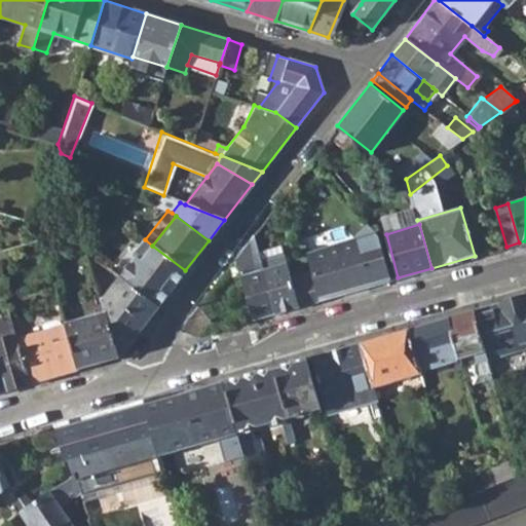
[(376,233),(358,239),(371,285),(389,279),(376,233)]
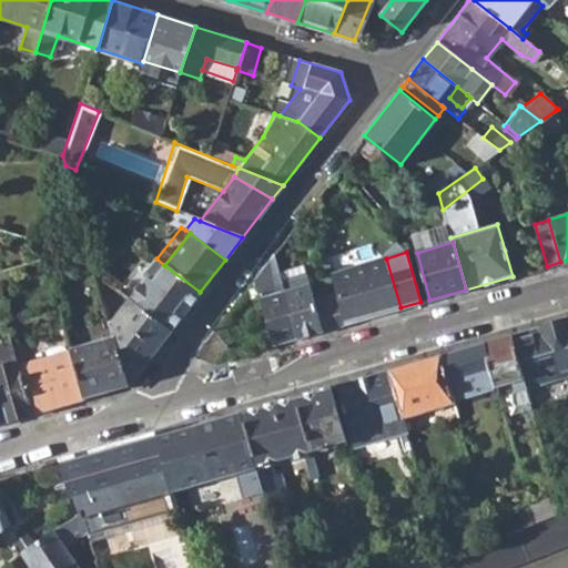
[(254,279),(274,344),(298,336),(282,281),(274,253),(254,279)]
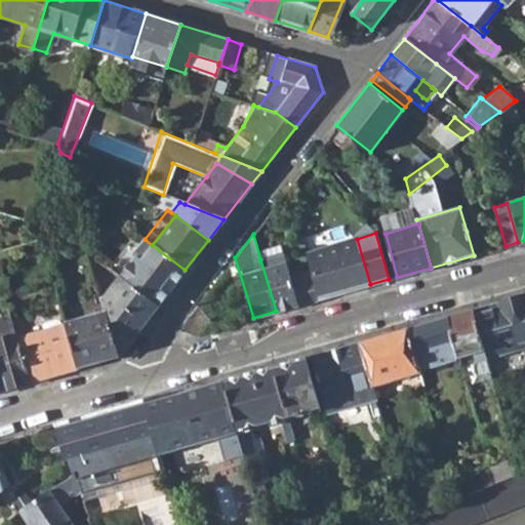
[(320,298),(370,284),(357,239),(308,254),(312,271),(320,298)]
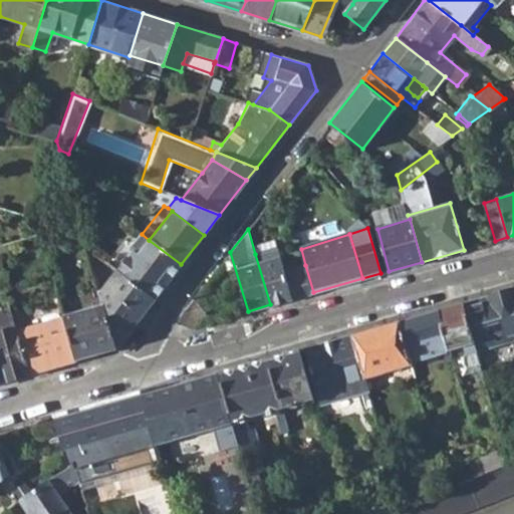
[(135,252),(117,273),(153,300),(181,264),(149,240),(137,254),(135,252)]
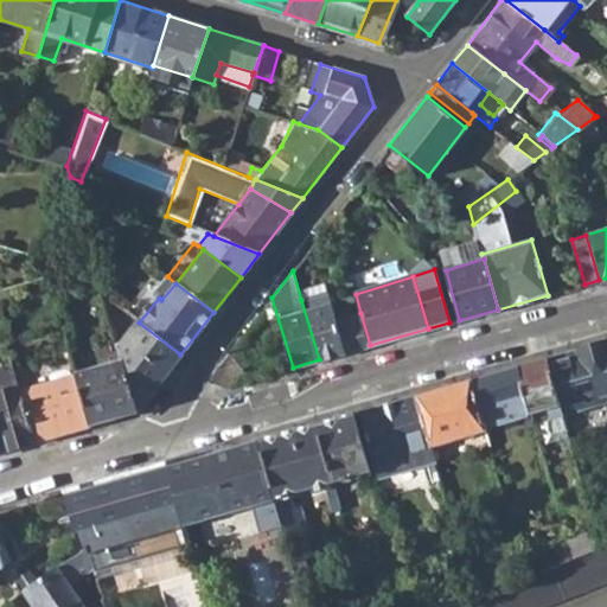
[(326,293),(301,300),(319,359),(370,345),(360,313),(334,321),(326,293)]
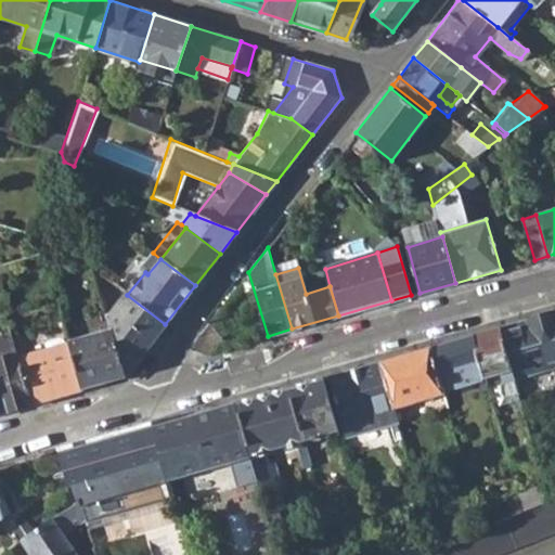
[(165,324),(127,295),(108,319),(112,328),(125,377),(165,324)]
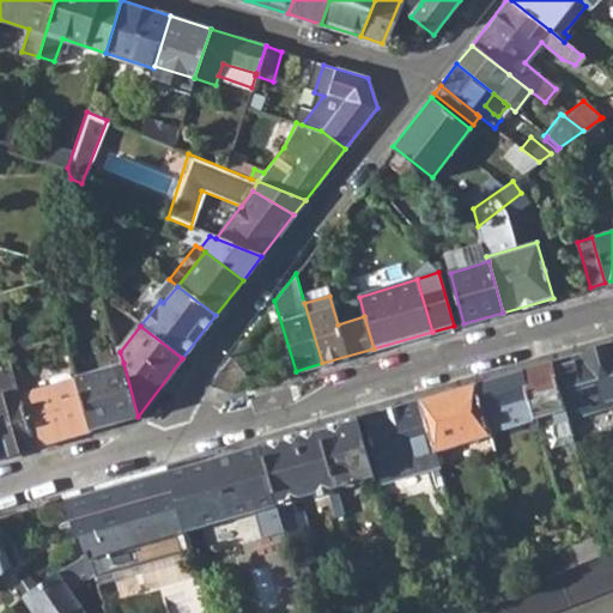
[(612,344),(546,363),(562,418),(583,412),(586,417),(605,411),(604,407),(612,402),(612,344)]
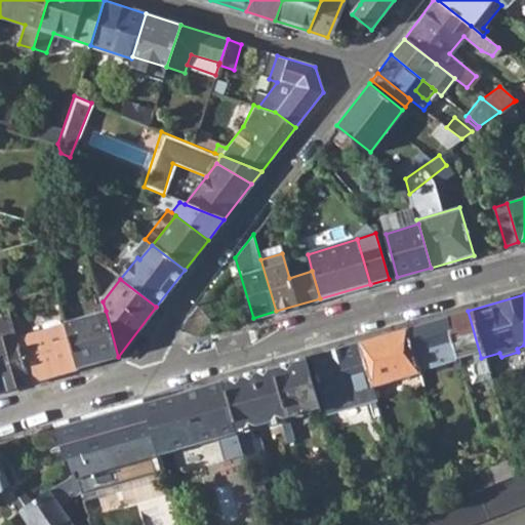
[(179,329),(194,334),(214,328),(209,320),(213,316),(203,299),(179,329)]
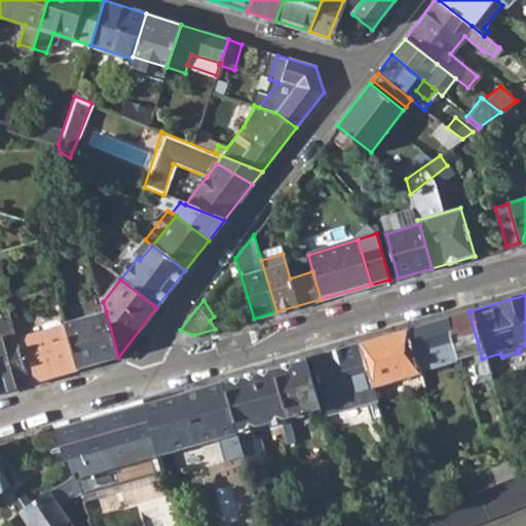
[(66,324),(79,368),(118,358),(106,311),(82,317),(80,310),(75,311),(77,318),(66,322),(66,324)]
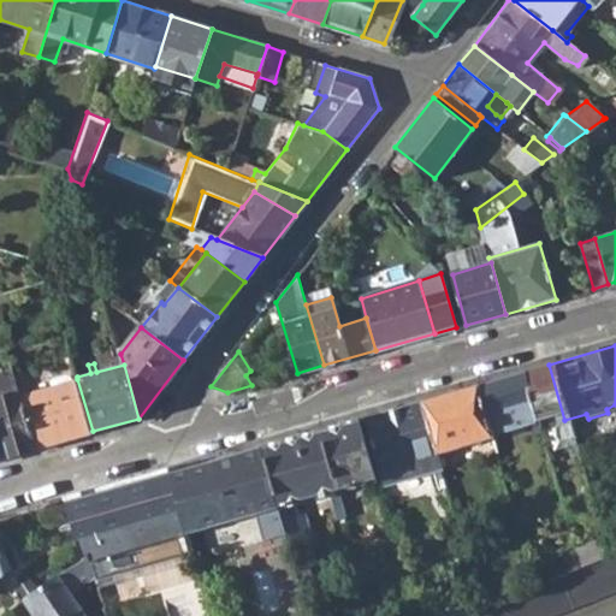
[(554,416),(557,443),(569,438),(564,420),(549,365),(519,372),(533,421),(554,416)]
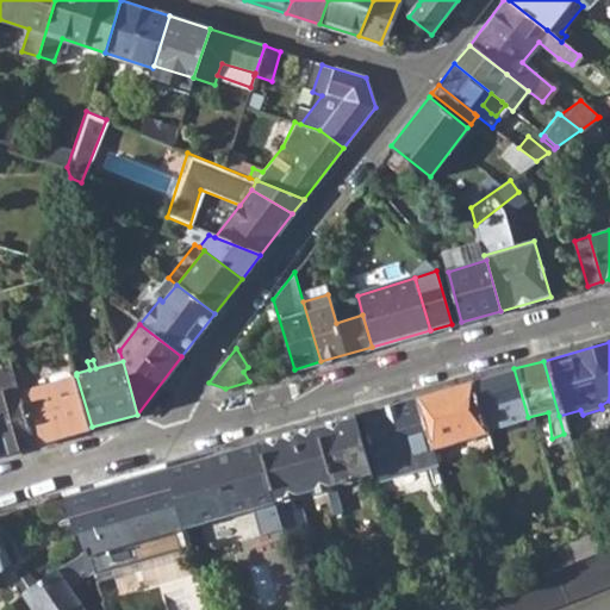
[(468,383),(481,430),(528,417),(514,368),(468,383)]
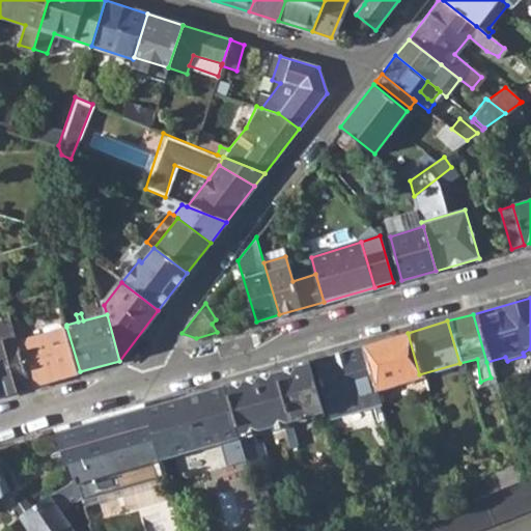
[(66,327),(17,341),(30,386),(80,371),(66,327)]
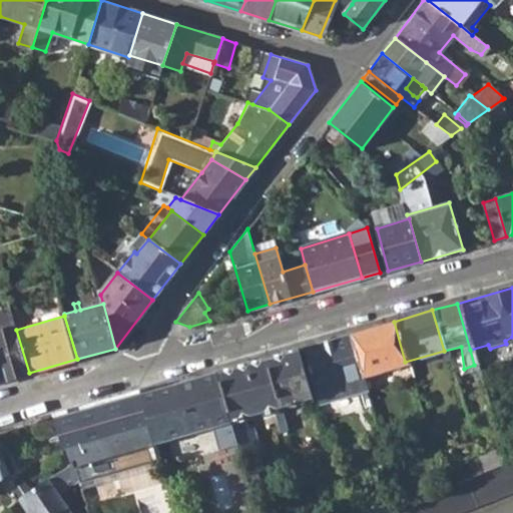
[(349,335),(361,379),(406,365),(405,362),(394,322),(349,335)]
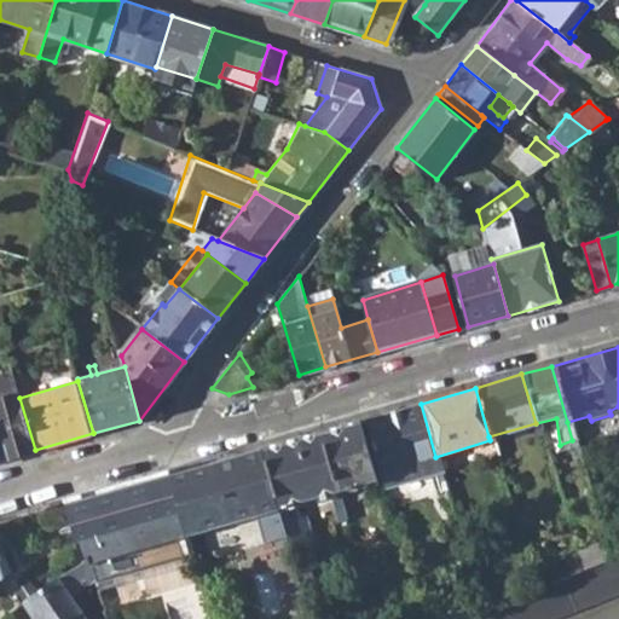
[(0,460),(35,450),(19,398),(19,394),(0,399),(0,460)]
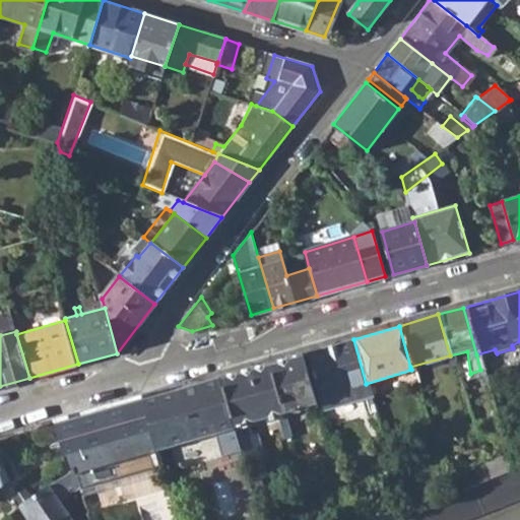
[(307,352),(323,409),(368,396),(366,384),(353,339),(307,352)]
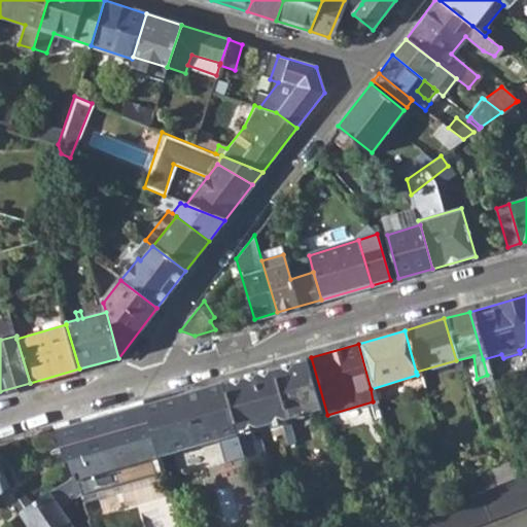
[(237,432),(246,464),(262,460),(266,459),(259,440),(253,441),(250,429),(317,411),(304,359),(223,382),(237,432)]
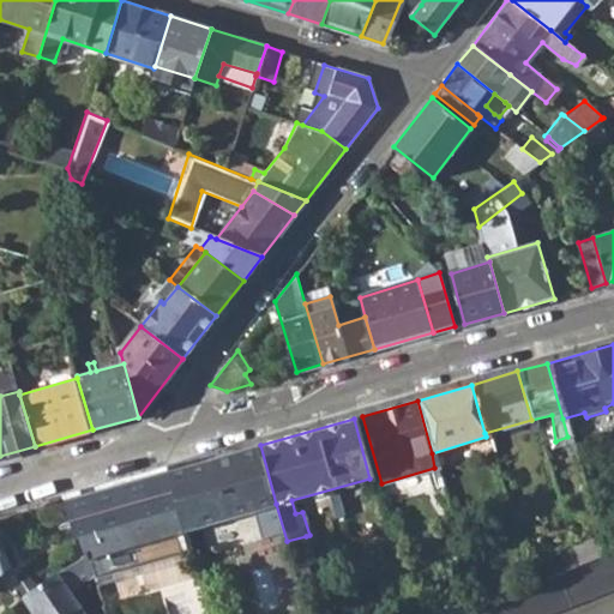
[(208,459),(167,471),(174,500),(182,531),(276,504),(260,445),(208,459)]
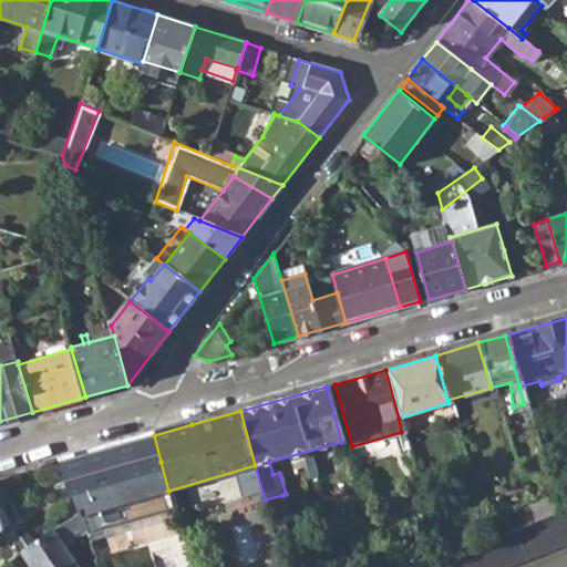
[(154,435),(80,456),(91,496),(95,495),(100,509),(168,491),(161,462),(154,435)]
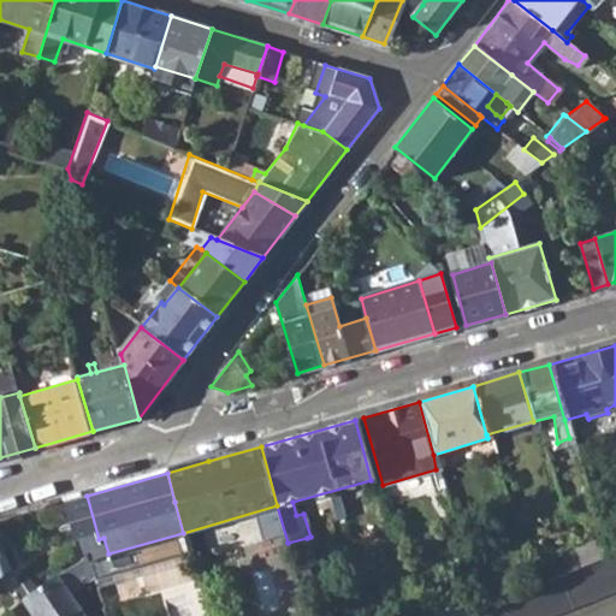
[(87,558),(108,554),(104,538),(99,539),(87,496),(71,501),(86,555),(87,558)]
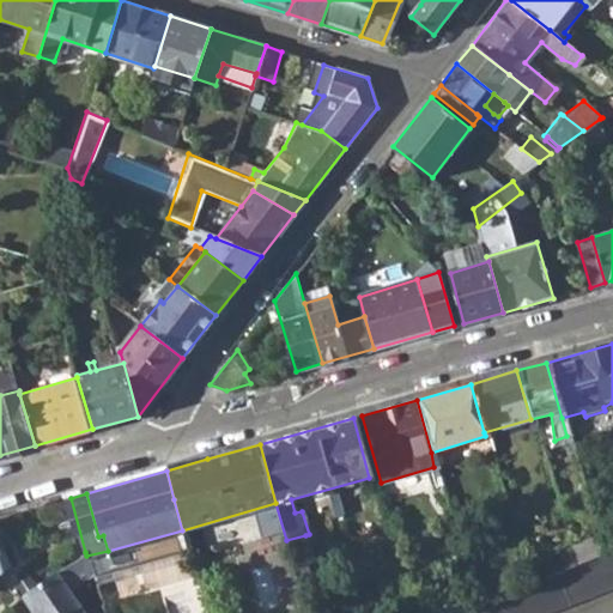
[(570,554),(572,566),(602,554),(596,533),(568,544),(570,554)]
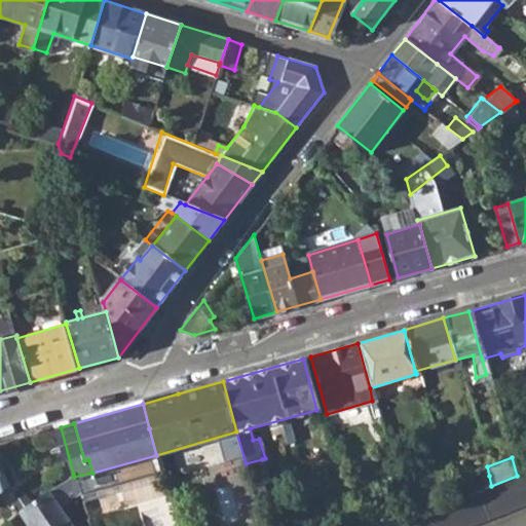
[(267,482),(262,459),(246,463),(257,501),(265,498),(261,484),(267,482)]
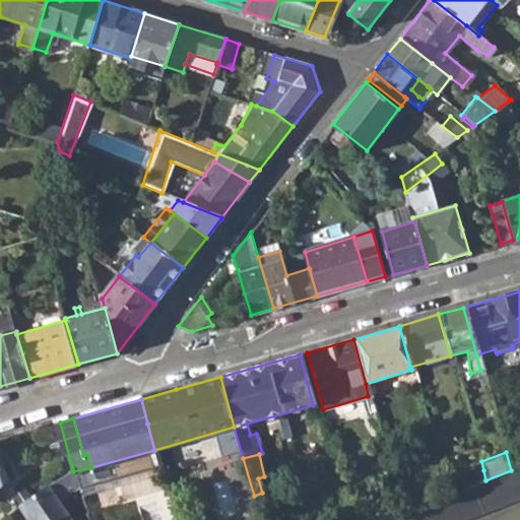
[(384,519),(457,519),(519,496),(519,466),(511,470),(485,480),(448,495),(428,502),(411,510),(384,519)]
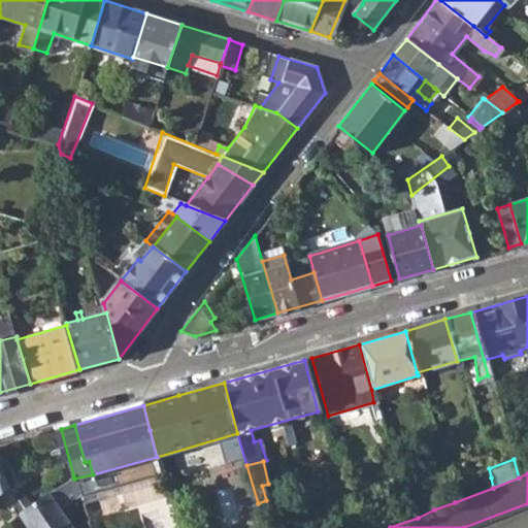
[(74,479),(73,475),(59,484),(47,493),(48,494),(21,515),(29,527),(70,527),(57,507),(77,492),(74,479)]
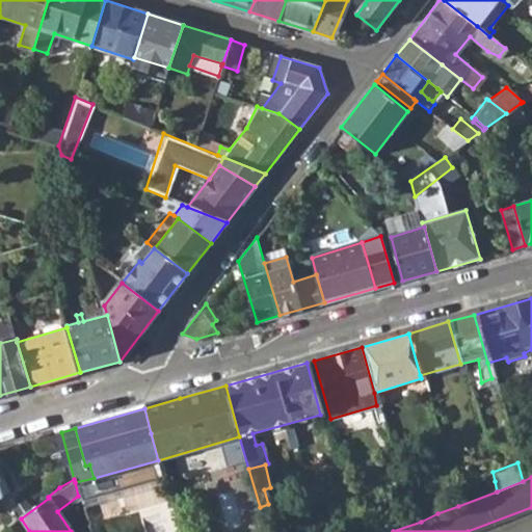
[(455,496),(458,506),(497,491),(495,481),(455,496)]
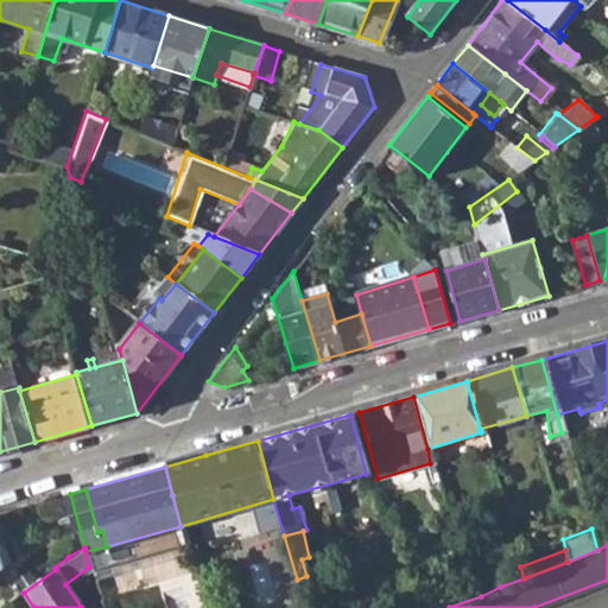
[(476,583),(481,596),(500,587),(494,576),(476,583)]
